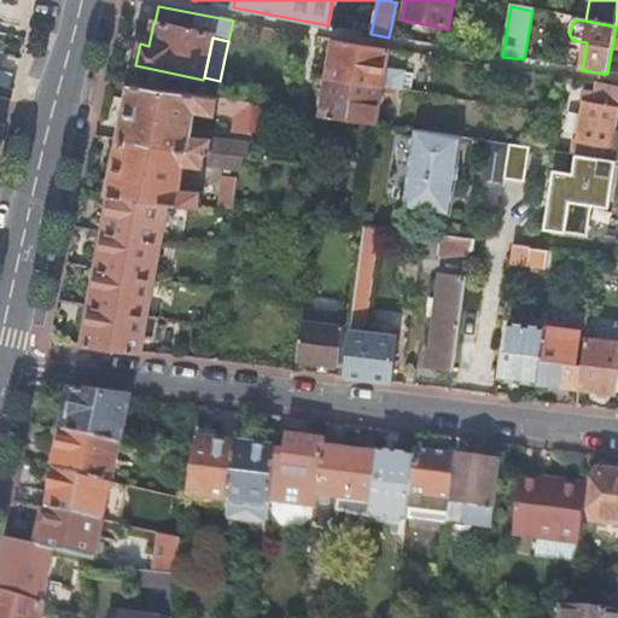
[(336,42),(328,80),(380,88),(402,92),(404,74),(385,70),(389,50),(336,42)]
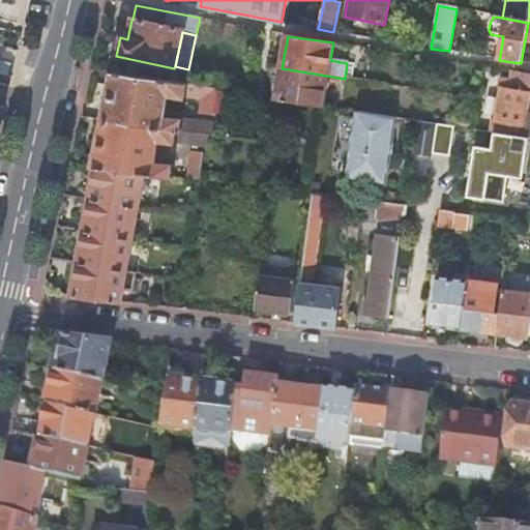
[(326,76),(282,68),(276,100),(315,107),(321,109),(326,76)]
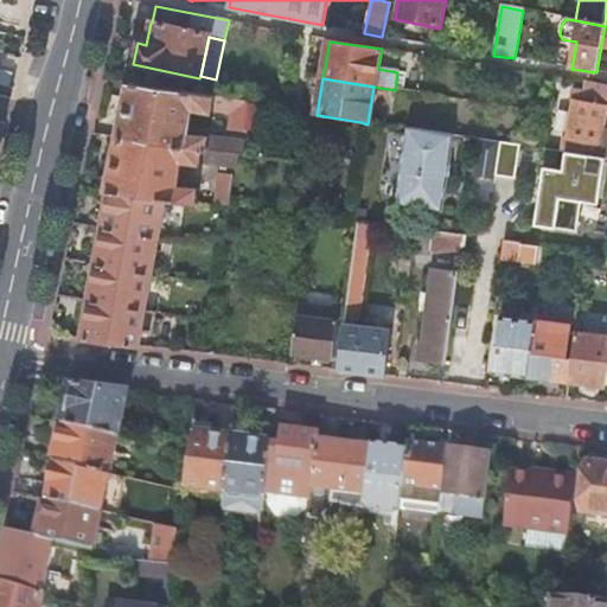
[(575,96),(574,96),(573,102),(563,152),(564,152),(605,159),(606,159),(606,87),(588,83),(587,94),(575,91),(575,96)]
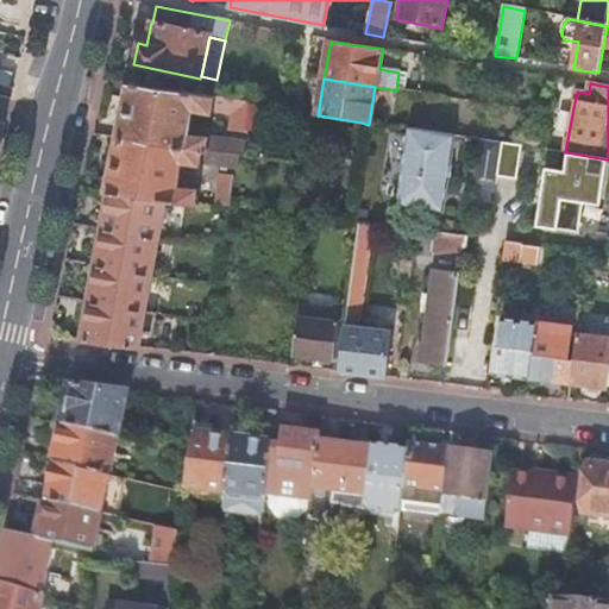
[(233,102),(129,87),(121,126),(119,139),(239,156),(244,156),(246,144),(190,136),(193,115),(192,115),(193,110),(231,115),(233,102)]
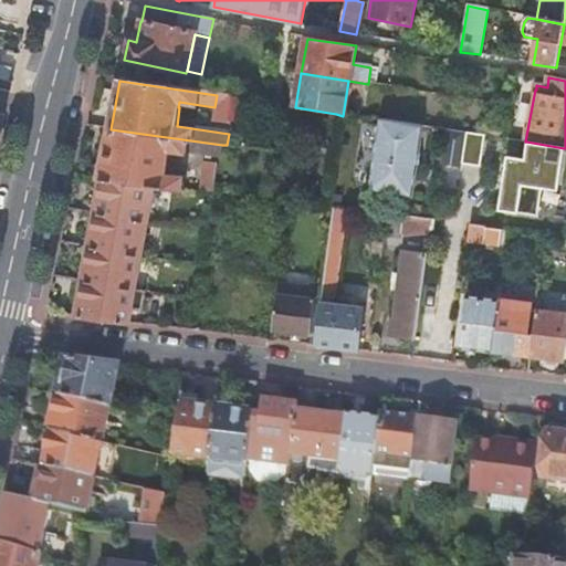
[(217,95),(215,107),(212,123),(228,125),(231,97),(217,95)]
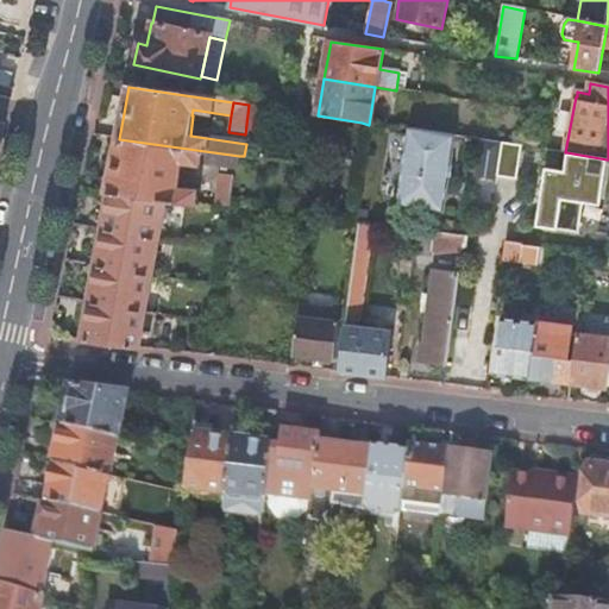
[(443,214),(453,138),(409,130),(397,206),(443,214)]
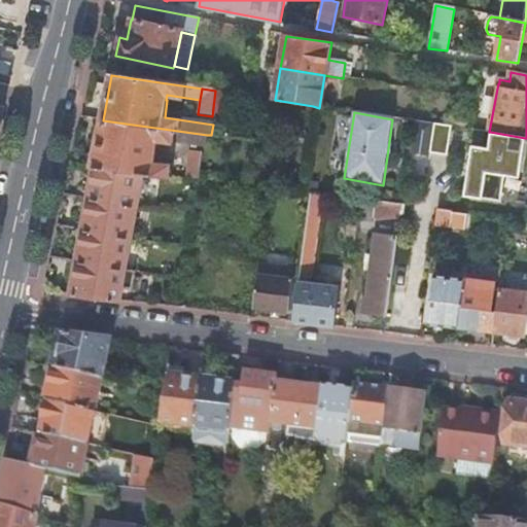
[(207,135),(103,120),(100,130),(93,167),(142,173),(170,176),(172,165),(154,163),(159,140),(206,146),(207,135)]
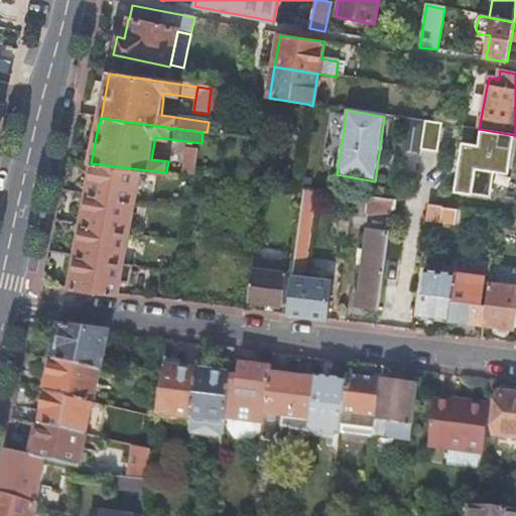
[(419,151),(423,122),(406,119),(401,151),(418,154),(419,151)]
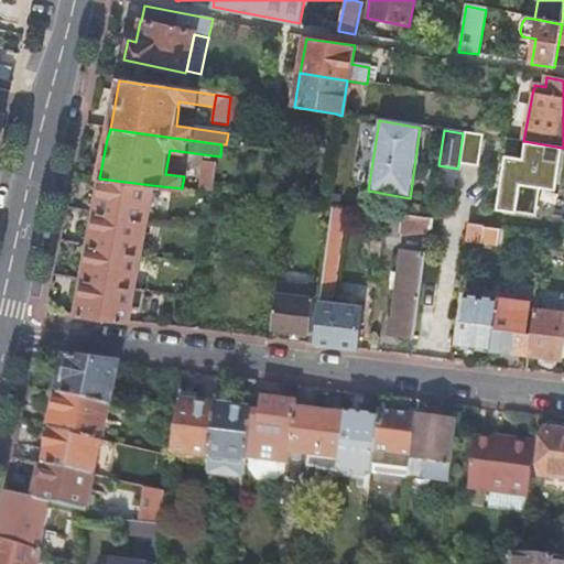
[(483,137),(463,133),(458,165),(477,169),(483,137)]
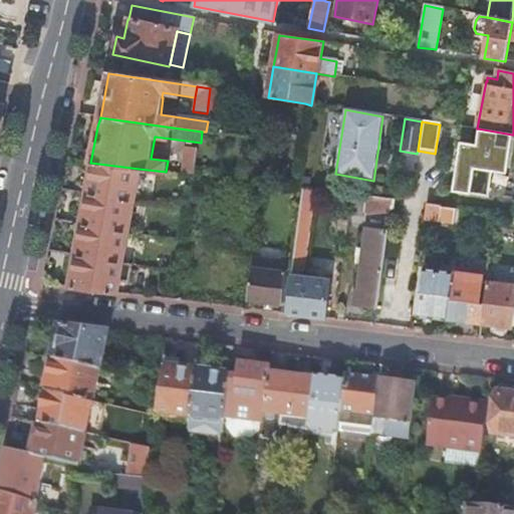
[(512,135),(478,129),(475,145),(459,142),(450,191),(486,198),(491,173),(505,175),(512,135)]
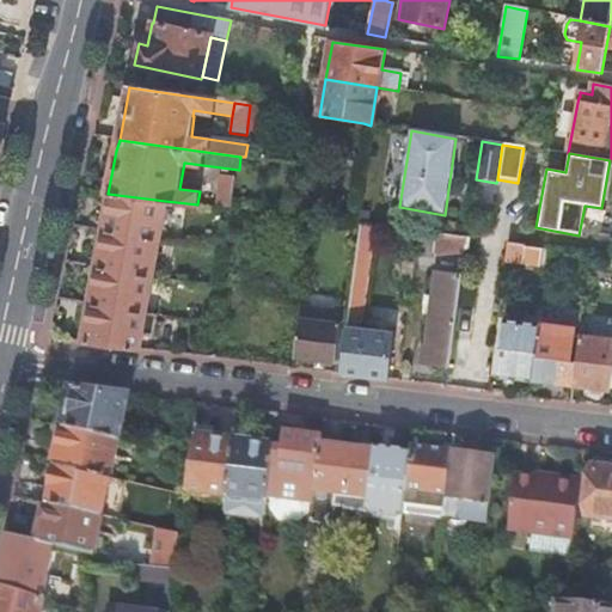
[(220,176),(216,207),(230,209),(234,178),(220,176)]
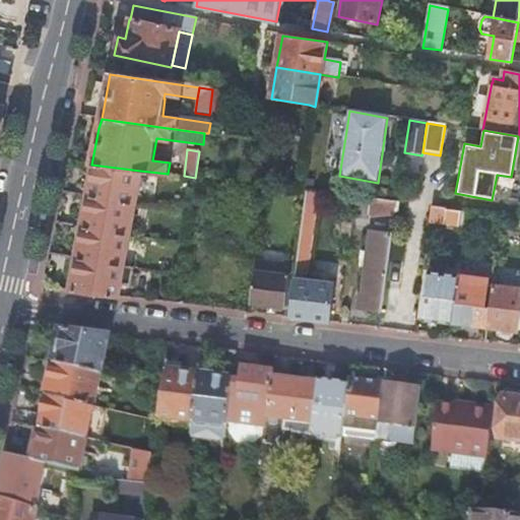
[(85,198),(134,205),(140,171),(91,165),(85,198)]
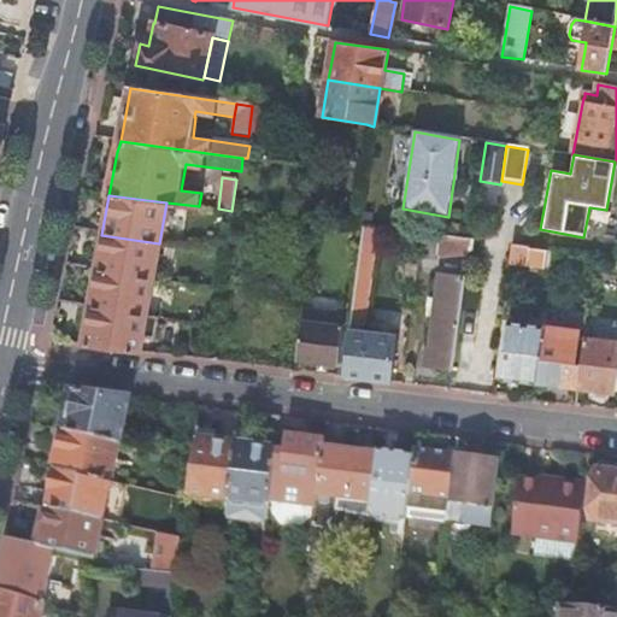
[(362,228),(350,325),(364,328),(374,252),(380,253),(383,230),(362,228)]
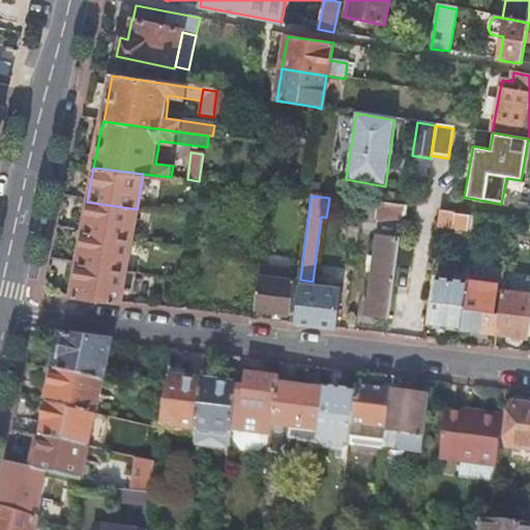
[(377,203),(363,201),(360,221),(375,223),(377,203)]
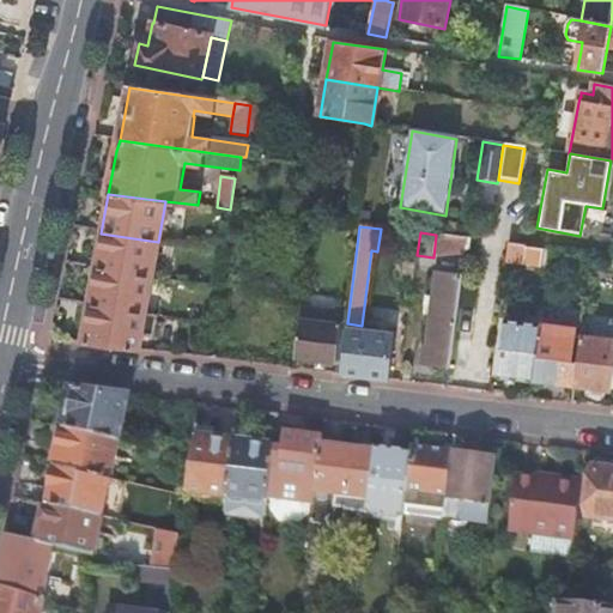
[(101,234),(95,269),(151,278),(158,242),(101,234)]
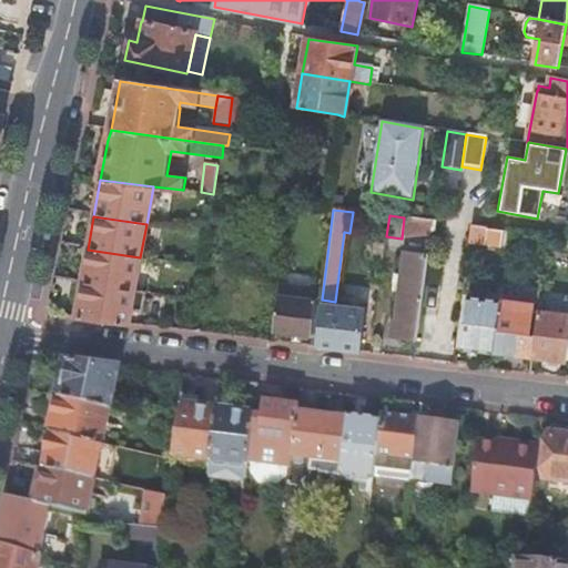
[(429,221),(404,217),(402,239),(430,242),(430,233),(433,221),(429,221)]
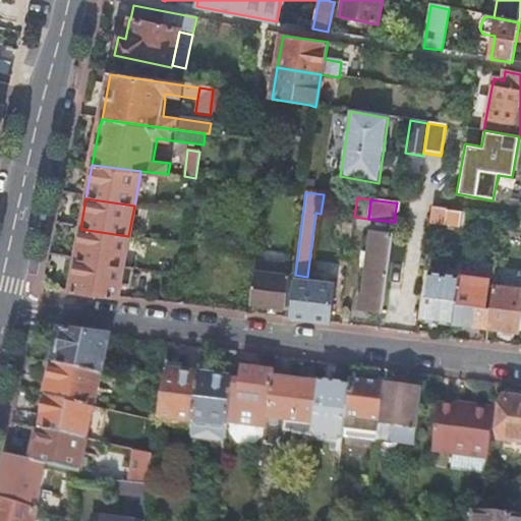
[(446,209),(431,207),(429,223),(460,226),(461,213),(446,211),(446,209)]
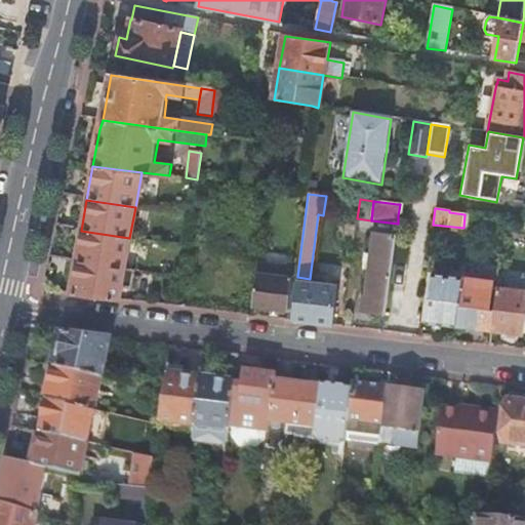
[(81,231),(75,263),(124,270),(129,238),(81,231)]
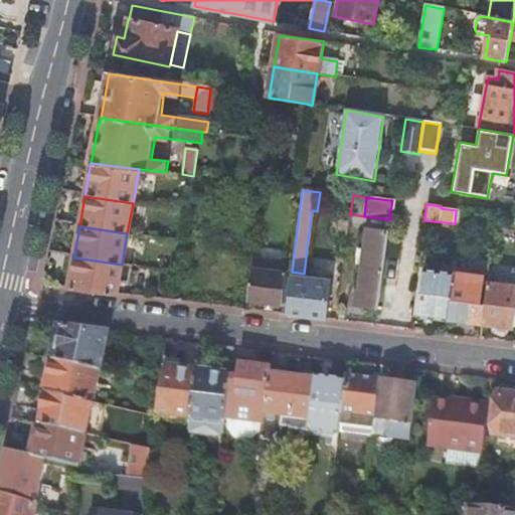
[(379,308),(388,233),(366,231),(358,293),(356,293),(355,305),(379,308)]
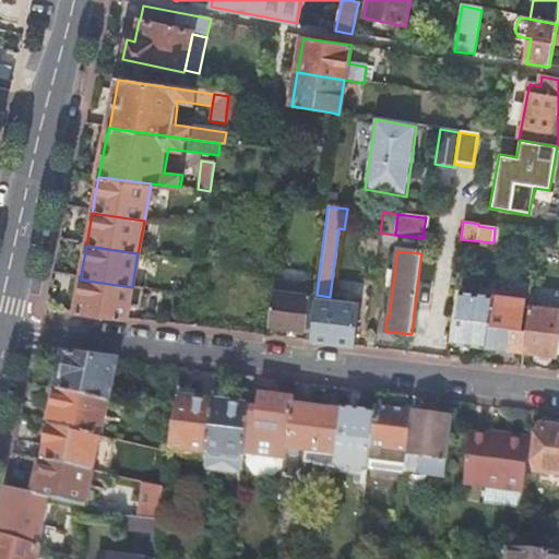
[(80,280),(74,313),(127,320),(129,306),(141,308),(143,288),(132,287),(80,280)]
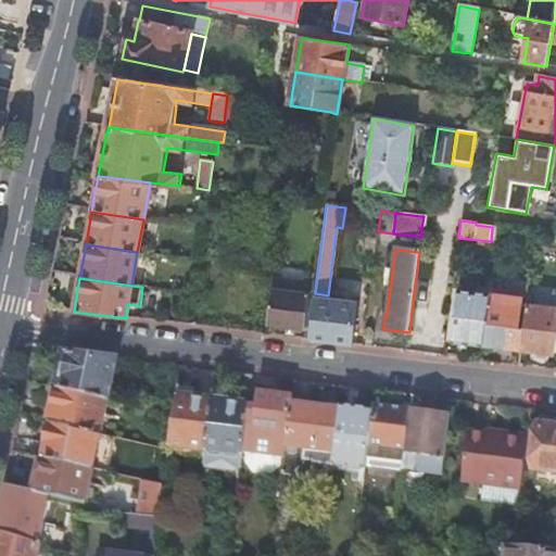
[(305,285),(273,280),(267,326),(305,331),(310,294),(304,293),(305,285)]
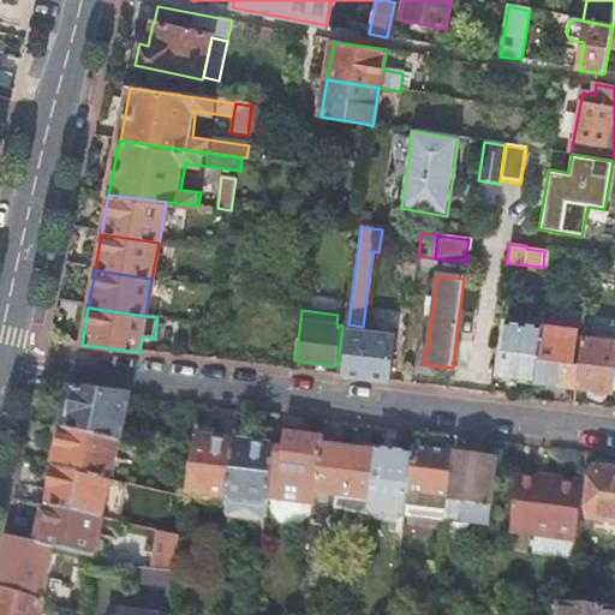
[(494,377),(535,382),(542,326),(500,321),(494,377)]
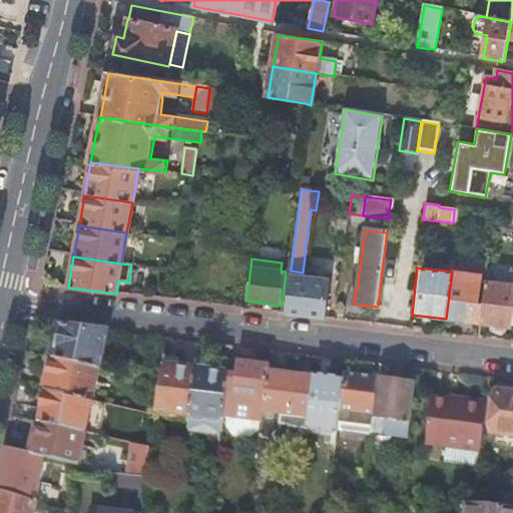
[(452,272),(446,319),(480,323),(485,283),(480,282),(482,272),(453,268),(452,272)]
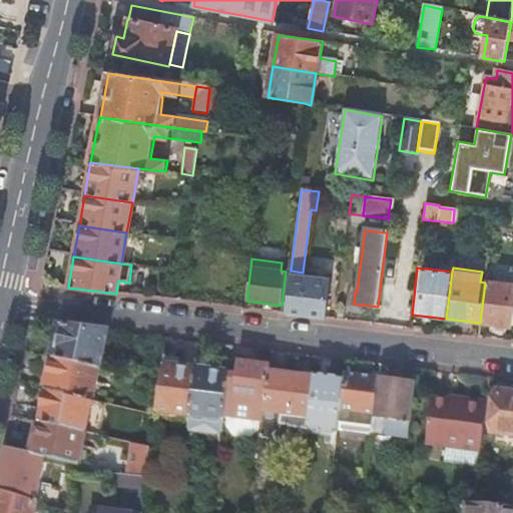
[(330,280),(290,275),(285,315),(323,319),(325,320),(330,280)]
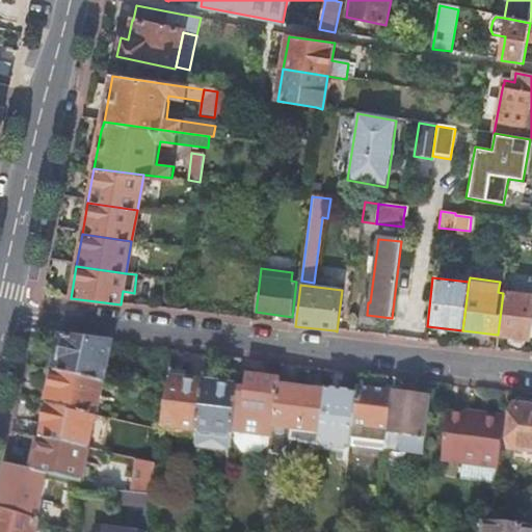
[(531,314),(531,296),(503,293),(498,335),(529,338),(531,314)]
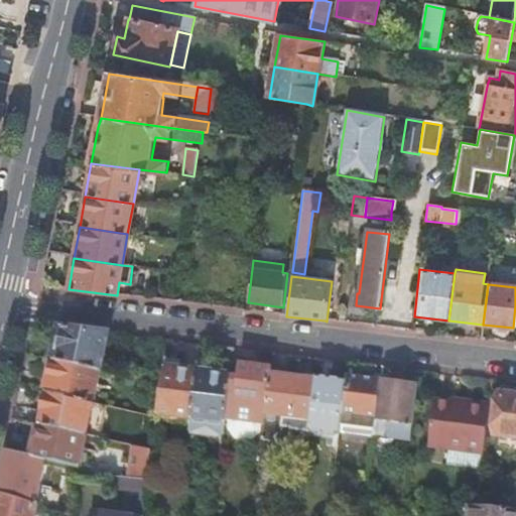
[(53,362),(100,372),(108,335),(60,330),(53,362)]
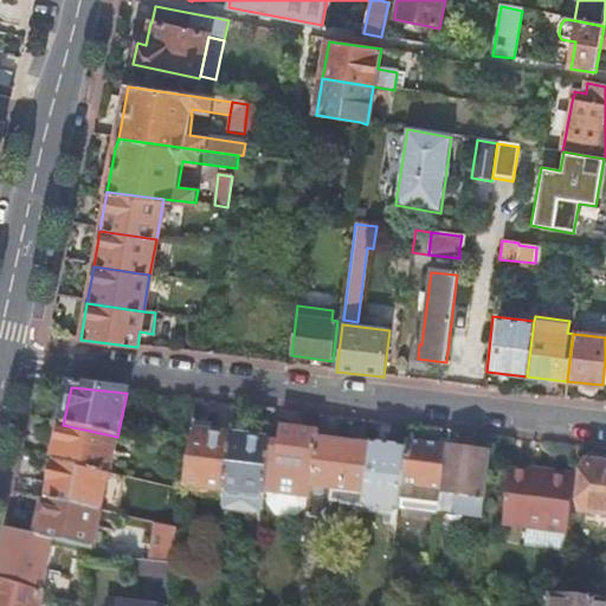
[(194,424),(193,434),(210,437),(211,426),(194,424)]
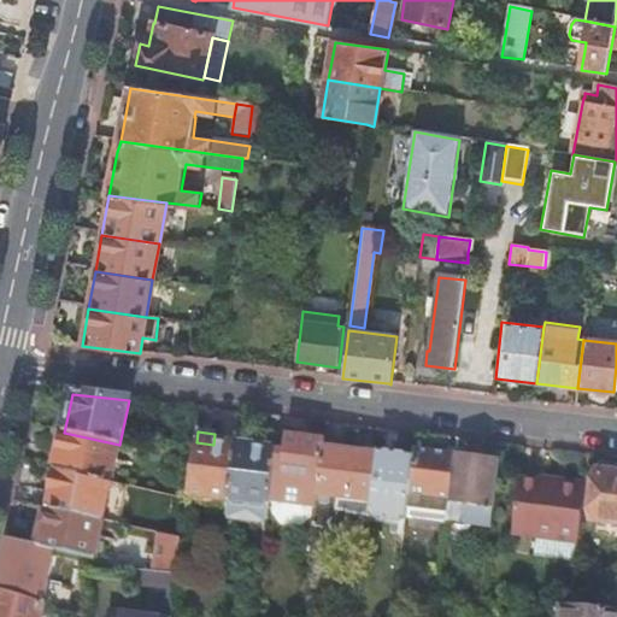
[(54,472),(111,485),(119,445),(64,433),(54,472)]
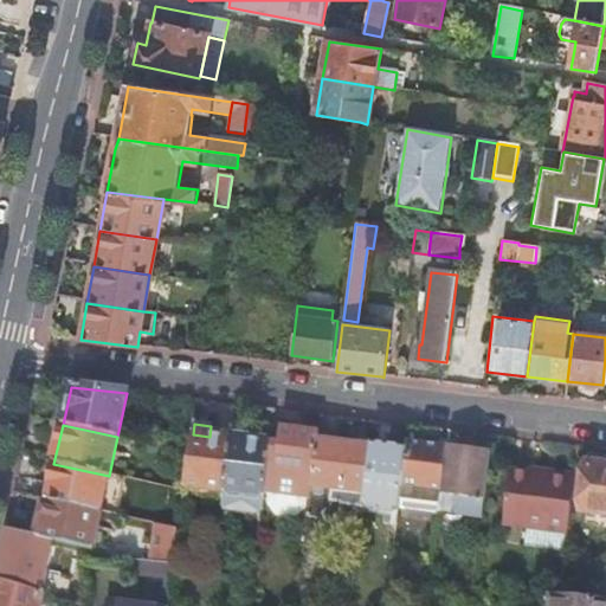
[(232,429),(230,439),(247,442),(249,431),(232,429)]
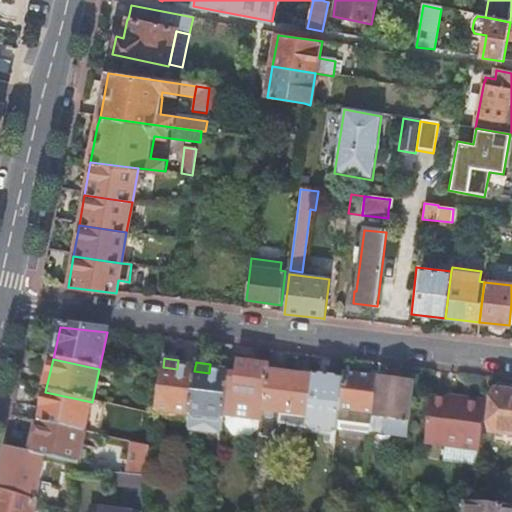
[(262,420),(268,372),(269,367),(236,363),(233,384),(226,383),(222,416),(227,416),(258,420),(262,420)]
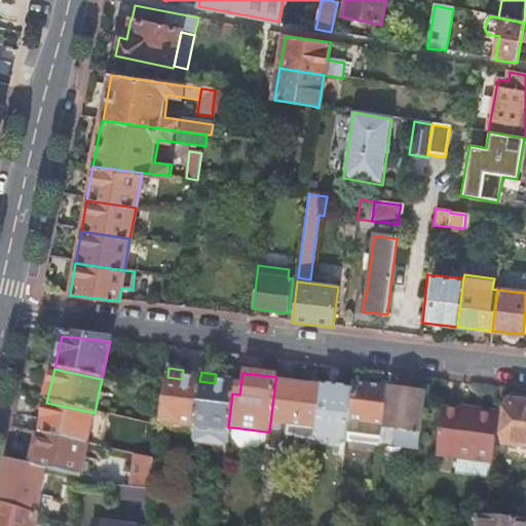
[(182,379),(167,377),(164,393),(160,422),(194,427),(199,381),(182,379)]
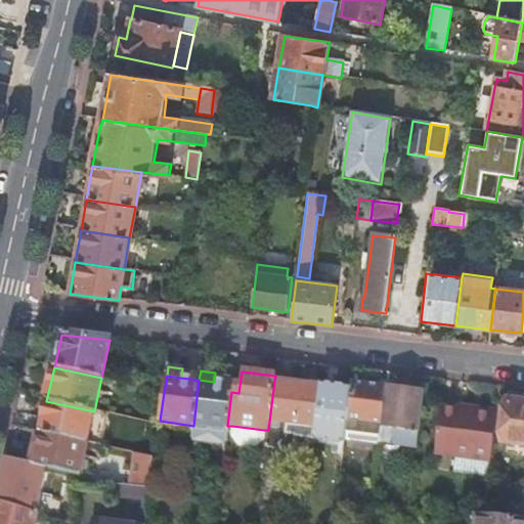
[(227,426),(231,392),(232,384),(214,382),(199,380),(193,426),(193,427),(191,441),(190,443),(224,448),(225,445),(227,430),(227,428),(227,426)]
